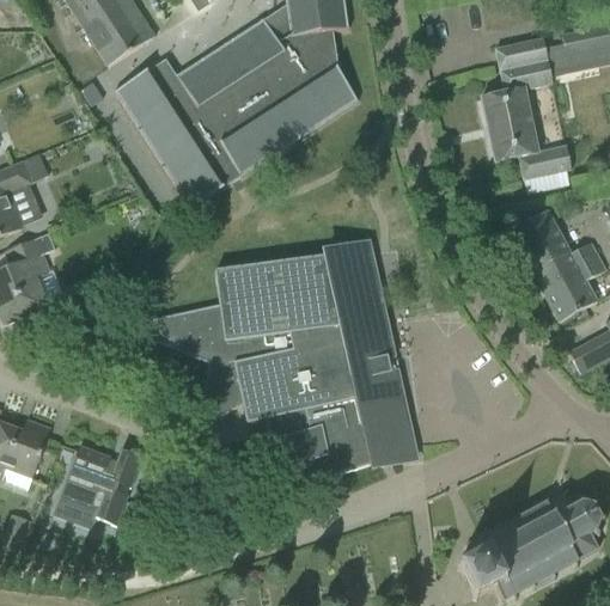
[(66,0),(109,66),(156,36),(132,0),(66,0)]
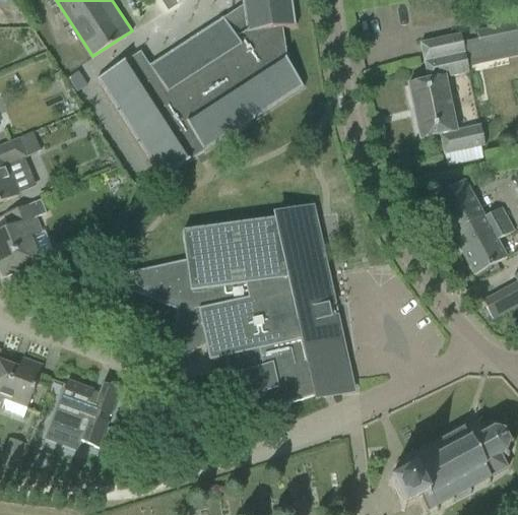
[(243,0),(244,2),(150,62),(142,48),(98,76),(163,177),(305,84),(289,60),(284,25),(297,23),(294,0),(243,0)]
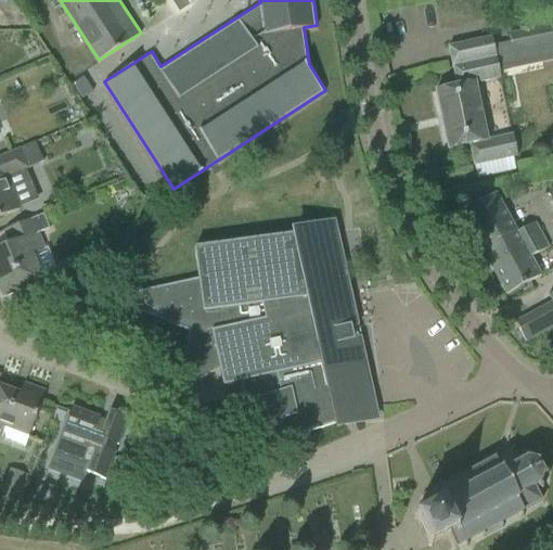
[(512,39),(496,43),(493,34),(450,43),(459,82),(437,87),(449,146),(471,141),(475,162),(518,152),(514,131),(489,137),(476,80),(502,74),(499,62),(552,49),(552,21),(510,30),(512,39)]
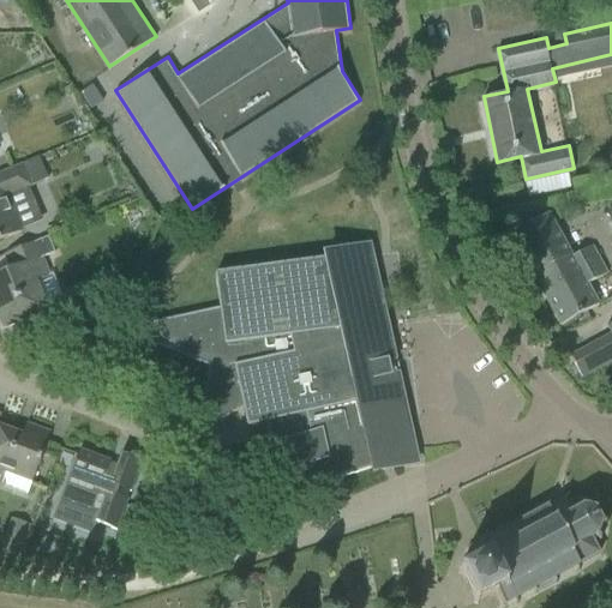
[(82,89),(93,106),(105,97),(94,80),(82,89)]
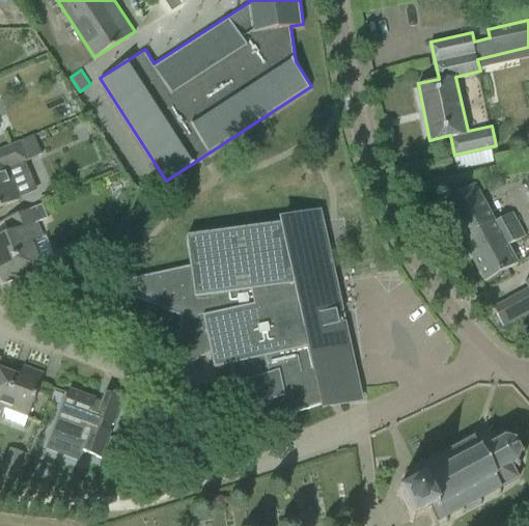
[(29,158),(28,157),(43,150),(34,132),(0,146),(0,204),(19,197),(6,167),(29,158)]
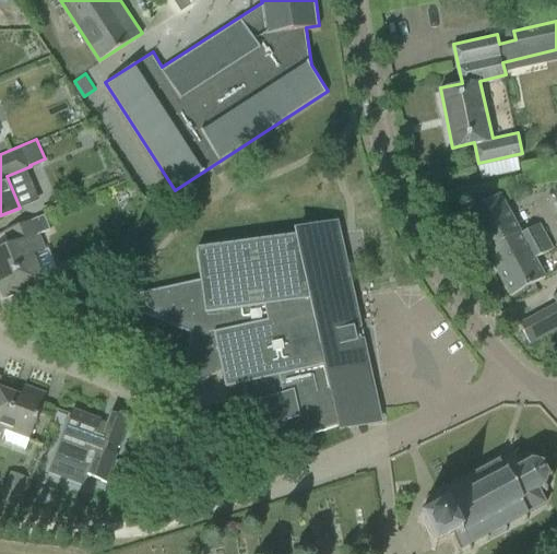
[(465,210),(511,293),(545,274),(535,257),(554,247),(541,221),(522,231),(500,191),(465,210)]
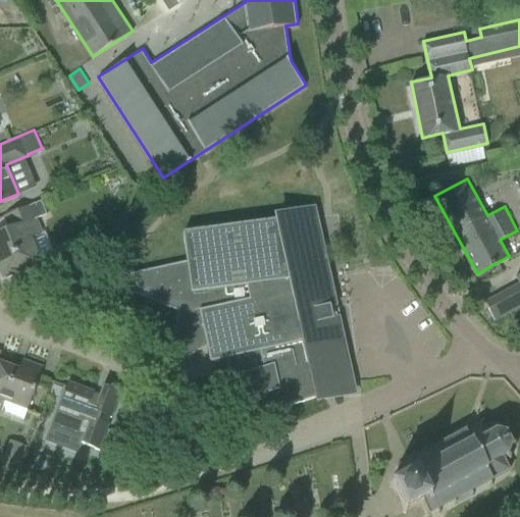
[(0,229),(0,266),(4,276),(42,261),(32,236),(42,230),(36,215),(47,211),(42,198),(6,212),(11,224),(0,229)]
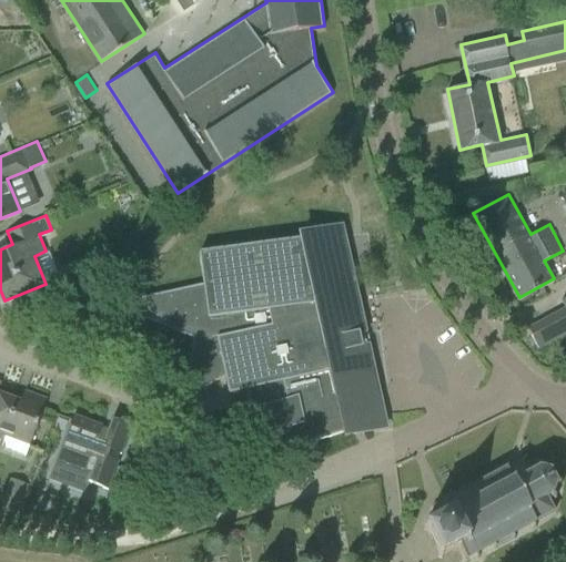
[(365,330),(342,224),(316,230),(316,231),(317,231),(317,234),(303,236),(201,249),(204,282),(203,282),(112,302),(194,335),(189,392),(226,374),(230,390),(248,387),(252,406),(250,406),(265,453),(345,429),(365,422),(366,427),(365,427),(366,428),(386,423),(375,375),(369,376),(366,366),(373,365),(367,340),(361,341),(359,333),(365,330)]
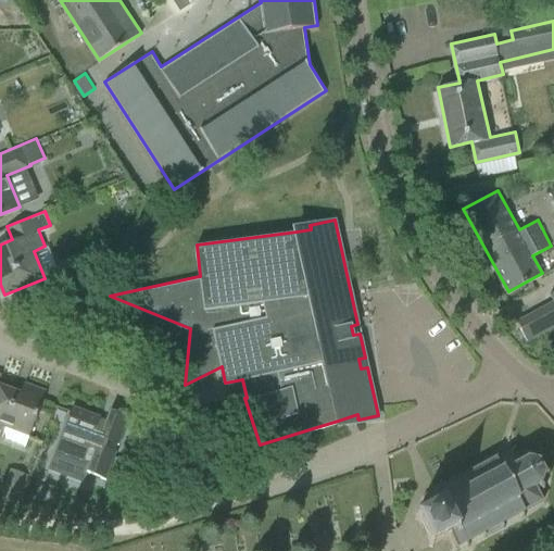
[(553,300),(518,318),(528,338),(553,323),(553,289),(551,291),(553,296),(553,300)]
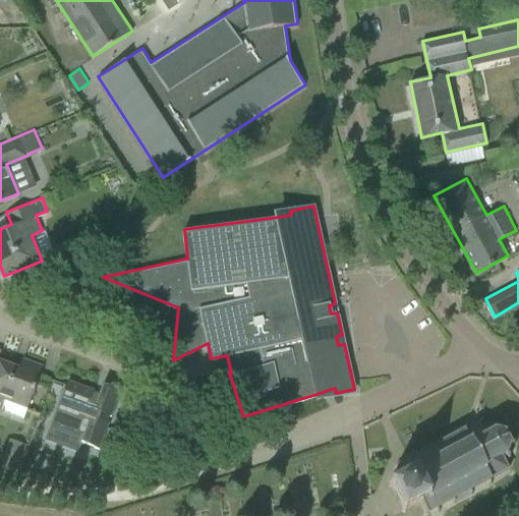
[(26,409),(37,383),(44,363),(23,356),(19,365),(0,358),(0,399),(5,401),(5,403),(6,408),(24,415),(26,409)]
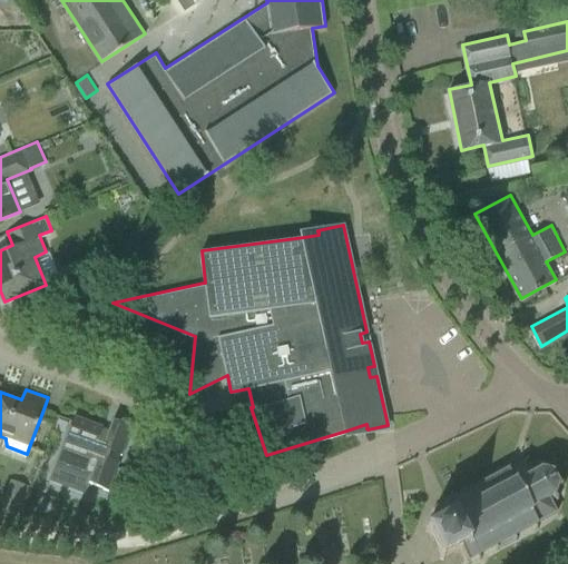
[(123,452),(133,425),(114,417),(110,426),(76,413),(68,434),(59,458),(54,473),(80,483),(86,470),(94,472),(91,481),(109,487),(119,459),(118,459),(120,452),(123,452)]
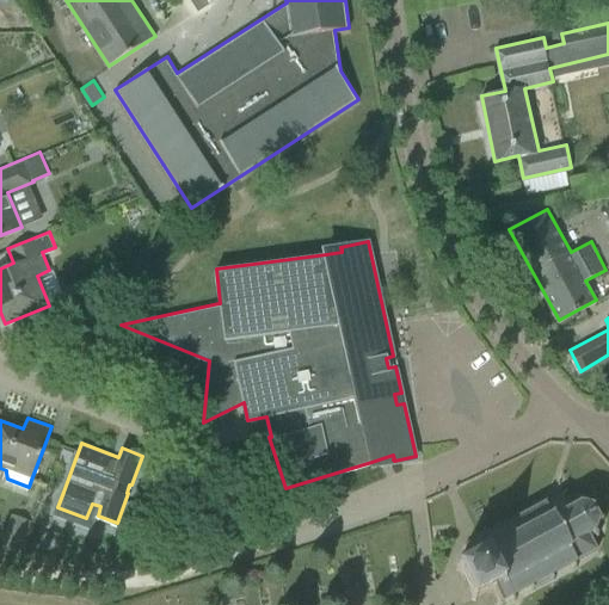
[(457,567),(461,568),(473,591),(473,592),(472,597),(477,598),(478,593),(494,584),(502,597),(500,603),(503,604),(504,599),(512,594),(514,599),(517,597),(515,592),(530,584),(533,588),(536,587),(535,585),(552,576),(553,578),(555,576),(553,572),(573,561),(576,566),(578,565),(574,560),(598,547),(590,532),(594,531),(598,535),(600,532),(595,529),(600,518),(606,518),(606,514),(600,516),(594,505),(597,500),(595,499),(591,504),(580,501),(579,495),(577,495),(578,501),(573,504),(566,491),(472,539),(467,538),(466,541),(472,543),(478,555),(463,563),(459,562),(457,567)]
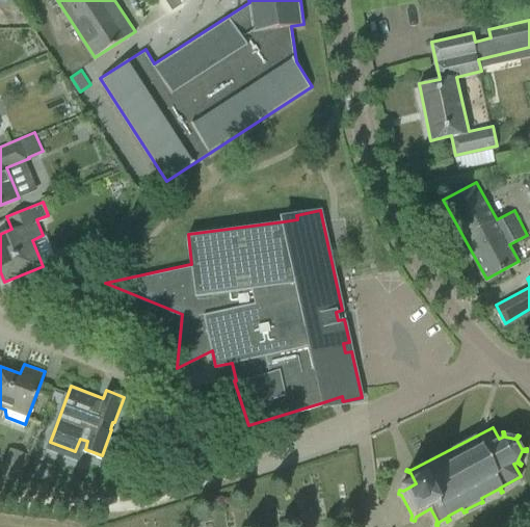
[(114,436),(108,452),(123,457),(129,441),(114,436)]
